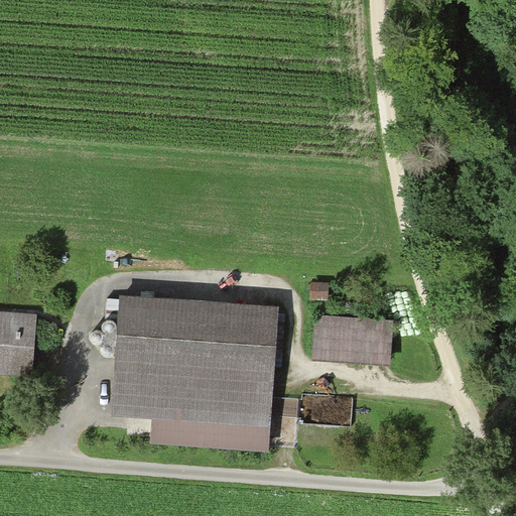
[(329,283),(311,283),(311,300),(328,300),(329,283)]
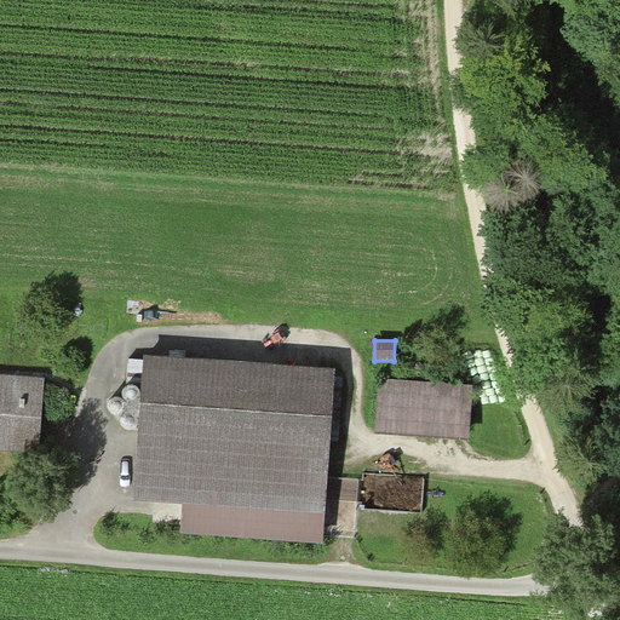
[(147,359),(137,499),(184,503),(182,534),(325,544),(326,511),(336,369),(147,359)]
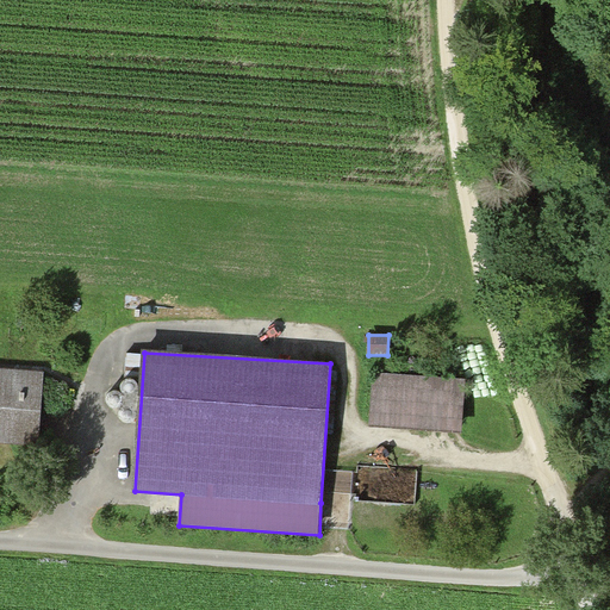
[(0,443),(39,446),(43,374),(0,372),(0,443)]
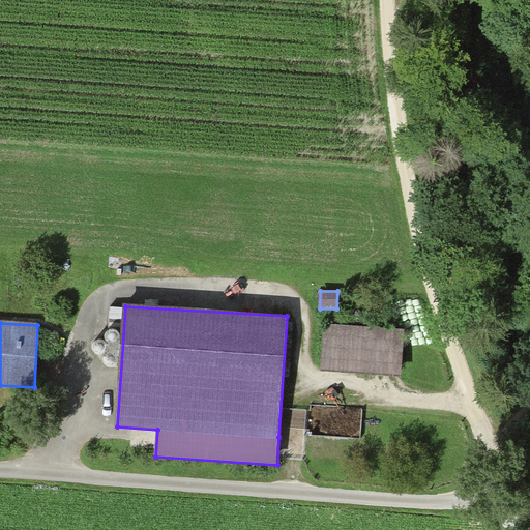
[(325,326),(323,369),(401,373),(403,330),(325,326)]
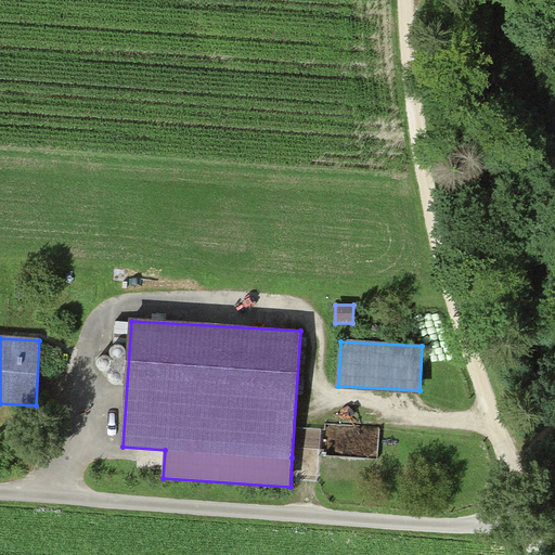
[(351,452),(382,451),(382,426),(350,427),(351,452)]
